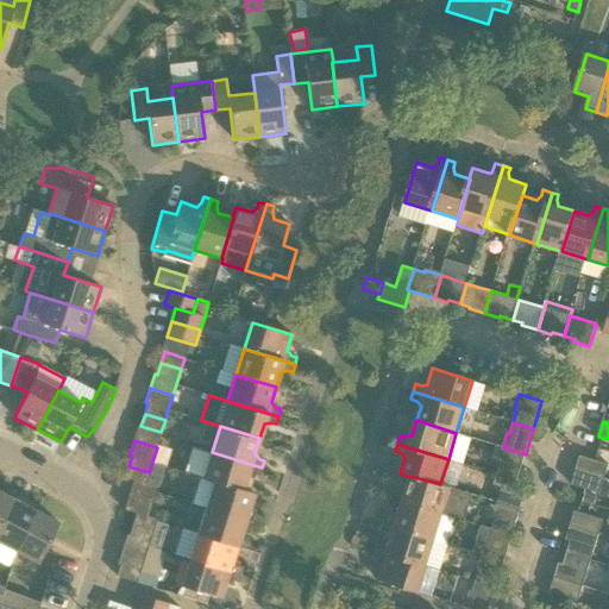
[(259,476),(262,468),(212,452),(193,446),(184,473),(214,483),(214,482),(243,491),(243,490),(248,476),(255,473),(259,476)]
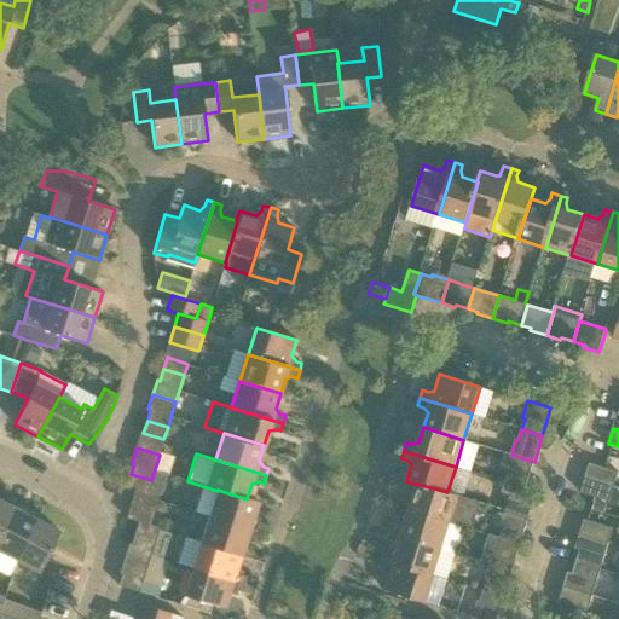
[(512,455),(510,453),(505,453),(501,469),(509,472),(505,482),(526,489),(530,476),(534,462),(512,455)]
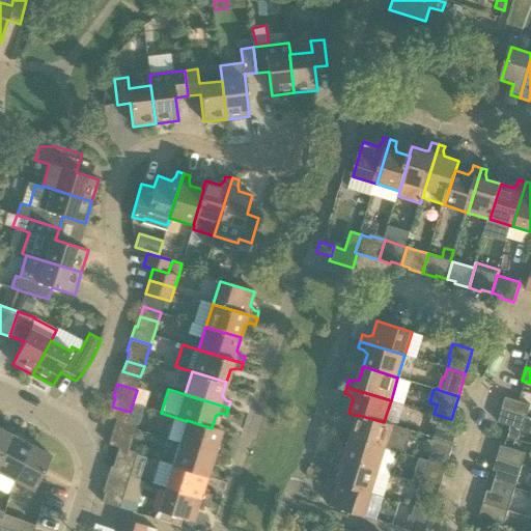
[(530,404),(520,401),(506,397),(502,409),(527,417),(530,404)]
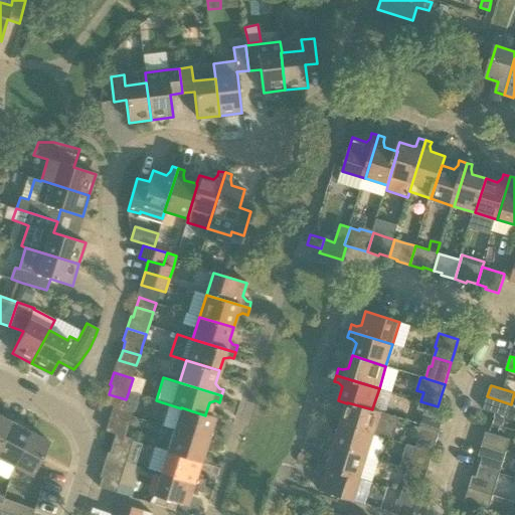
[(133,412),(123,409),(126,399),(109,394),(106,404),(114,406),(110,418),(129,424),(133,412)]
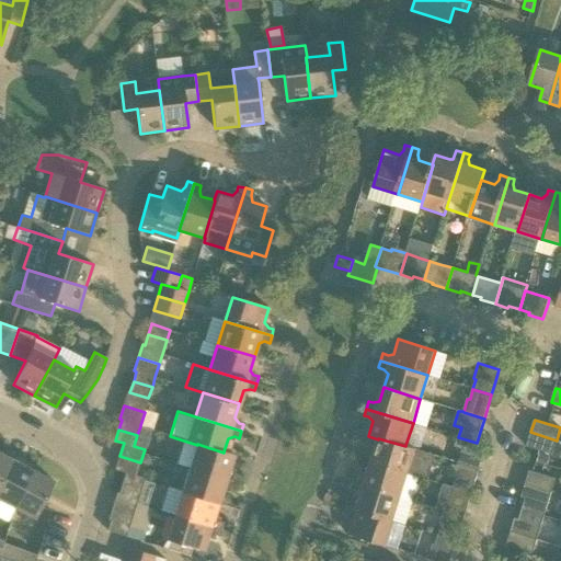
[(552,455),(557,441),(530,432),(526,446),(552,455)]
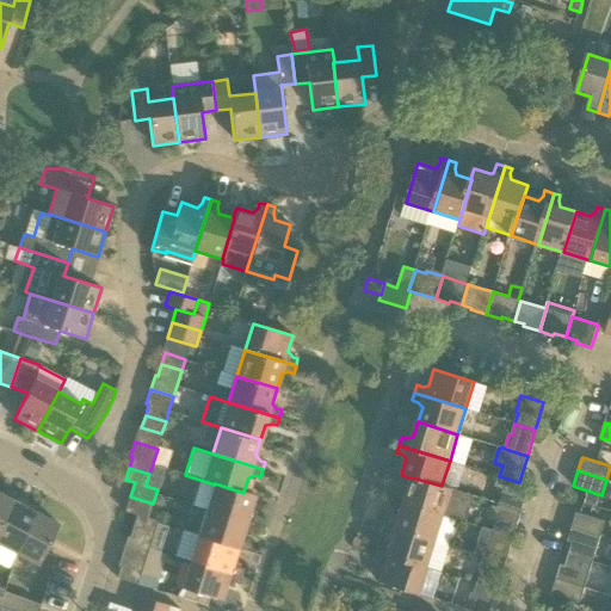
[(516,493),(519,482),(499,476),(495,487),(504,489),(499,504),(522,511),(526,497),(516,493)]
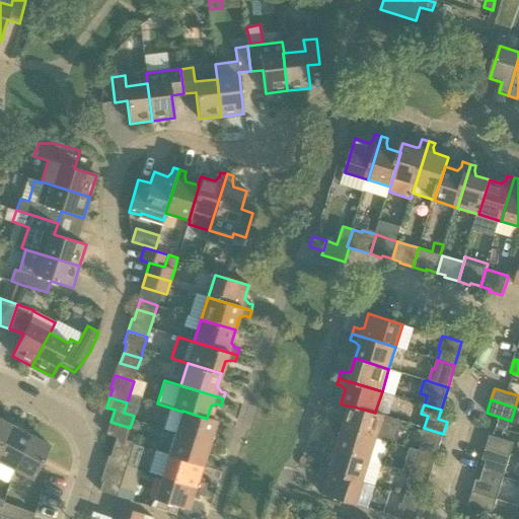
[(395,444),(403,421),(375,412),(375,413),(350,405),(350,406),(346,419),(341,420),(336,418),(335,424),(377,437),(389,441),(389,442),(395,444)]
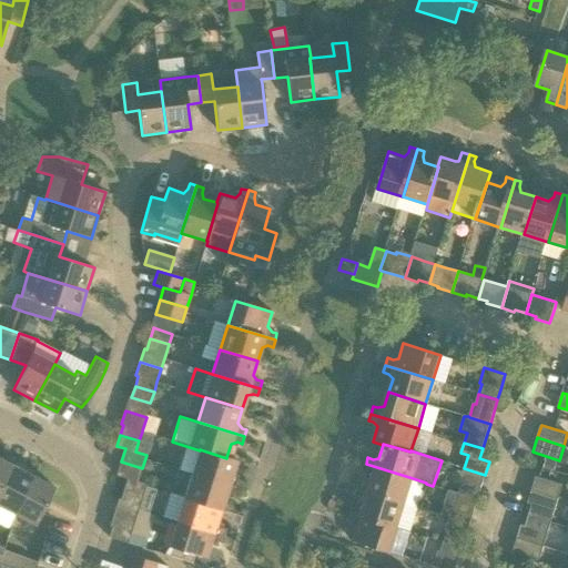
[(237,460),(226,457),(226,458),(200,449),(200,450),(192,473),(240,488),(242,482),(237,479),(233,475),(237,460)]
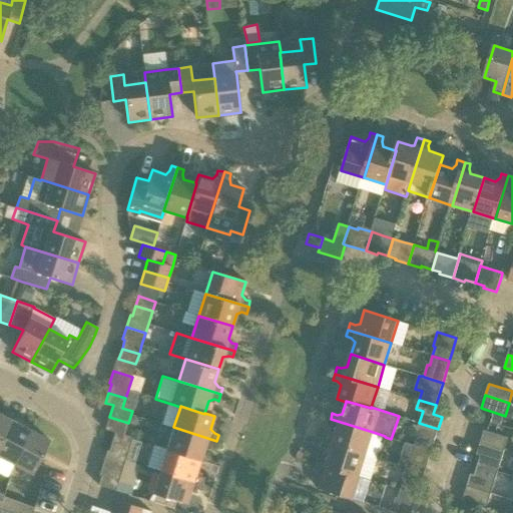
[(0,443),(12,421),(0,414),(0,443)]
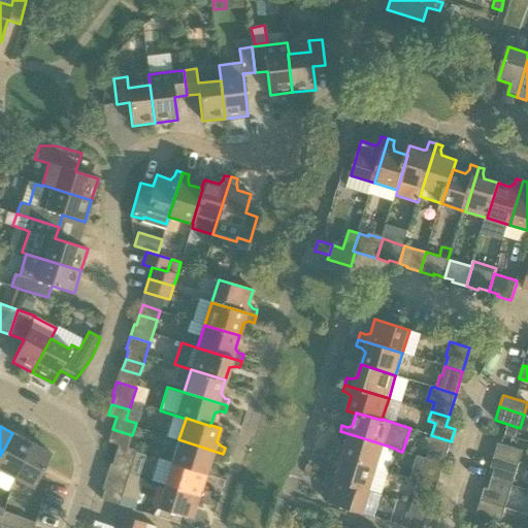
[(116,455),(133,460),(135,452),(127,449),(132,435),(112,429),(108,441),(119,444),(118,447),(116,455)]
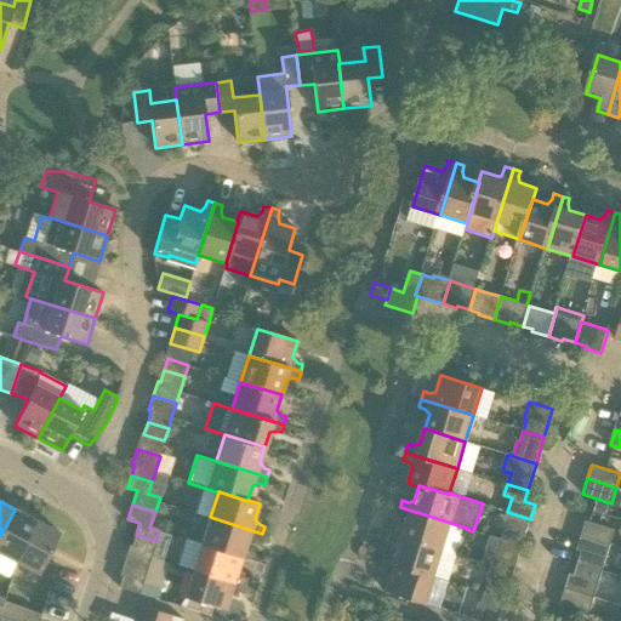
[(403,537),(443,550),(451,523),(400,507),(397,516),(403,518),(408,523),(403,537)]
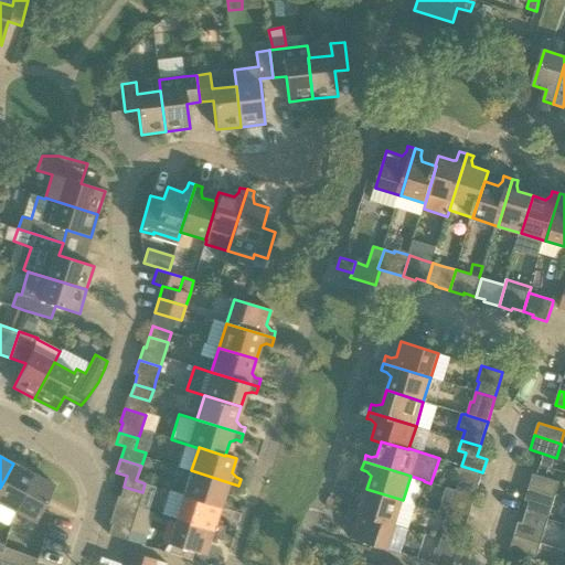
[(0,503),(13,511),(33,475),(13,464),(0,488),(0,503)]
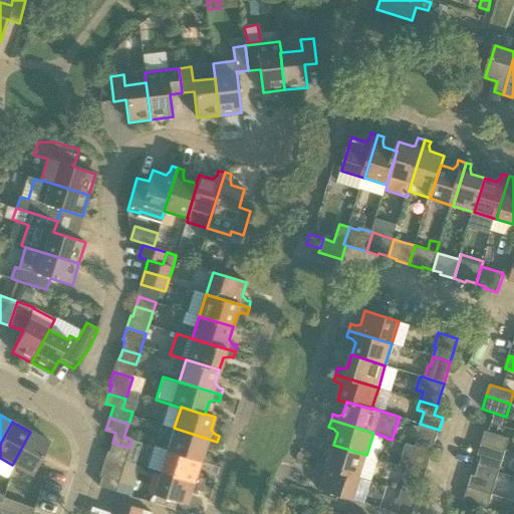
[(436,442),(439,430),(420,424),(416,437),(418,437),(415,446),(433,451),(436,442)]
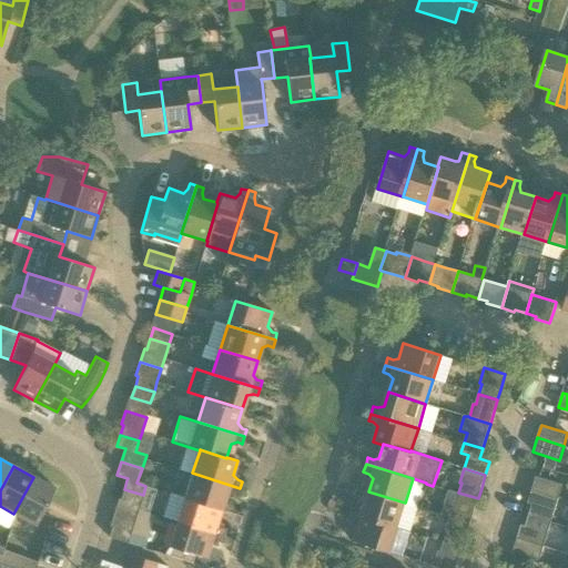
[(237,495),(240,488),(192,473),(184,497),(222,509),(226,495),(233,494),(237,495)]
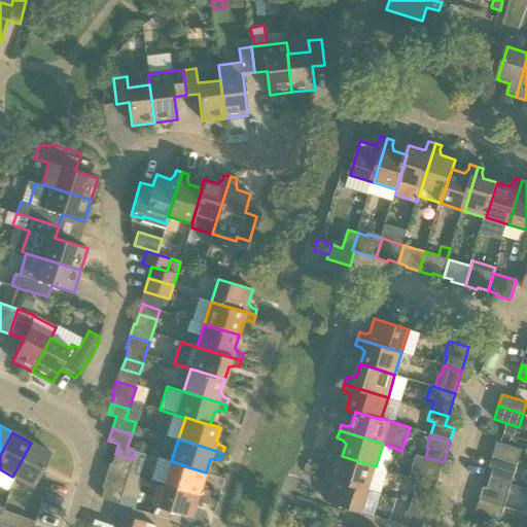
[(522,450),(501,443),(497,442),(494,454),(518,461),(522,450)]
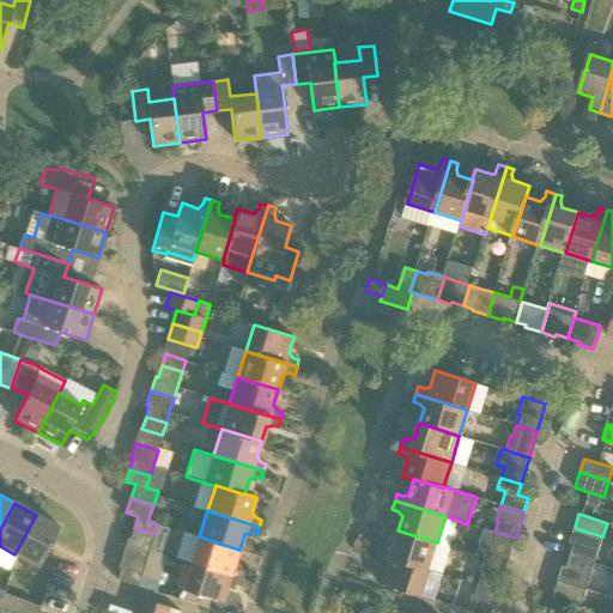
[(38,566),(46,553),(60,527),(36,515),(14,554),(38,566)]
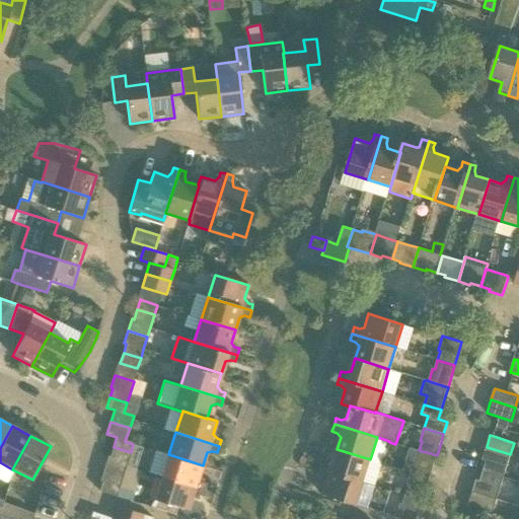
[(108,456),(104,468),(124,474),(126,465),(131,452),(114,447),(110,456),(108,456)]
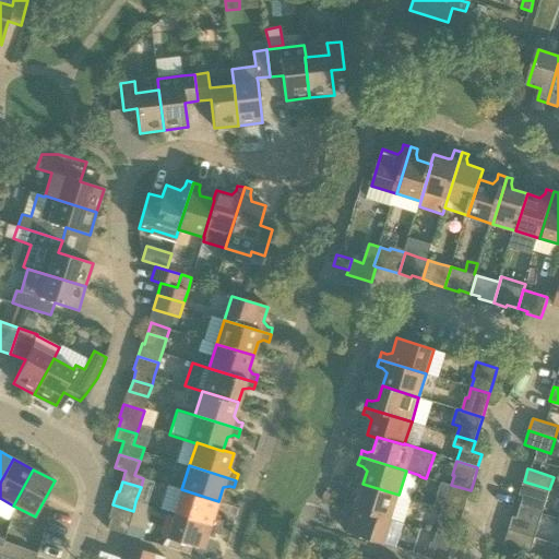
[(542,514),(549,489),(524,482),(520,496),(524,497),(521,507),(542,514)]
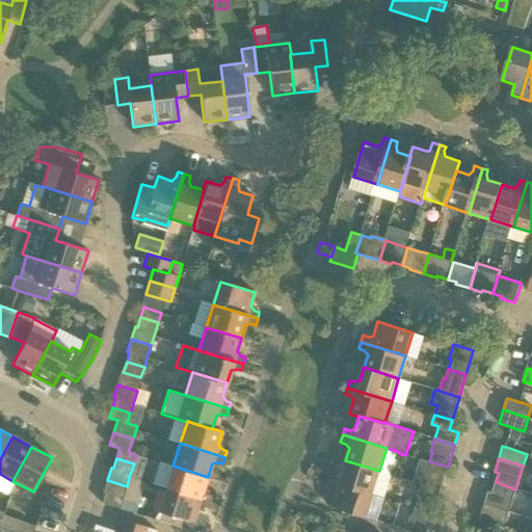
[(448,467),(429,461),(420,459),(414,481),(421,483),(424,471),(426,472),(445,477),(448,467)]
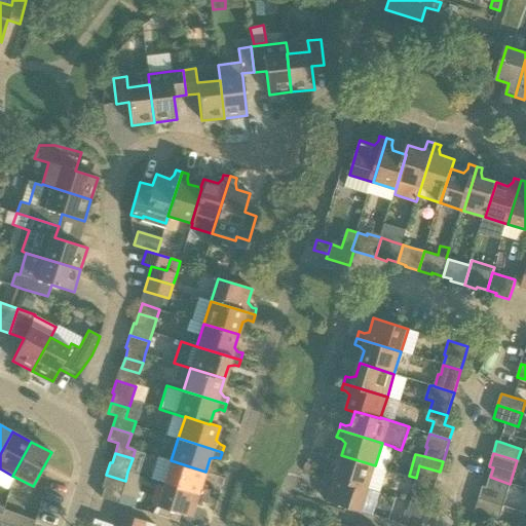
[(375,465),(341,455),(337,468),(331,470),(327,468),(325,475),(369,488),(375,465)]
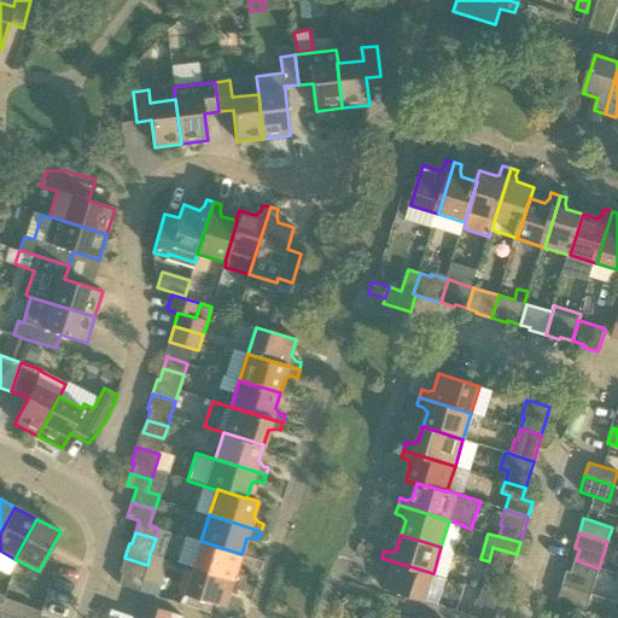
[(237,570),(242,554),(200,541),(192,567),(245,584),(248,576),(242,575),(237,570)]
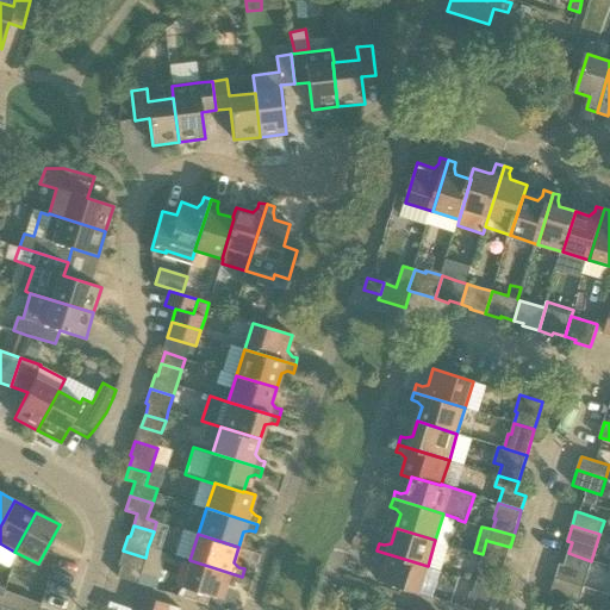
[(163,564),(145,558),(123,551),(118,566),(120,566),(117,577),(137,584),(155,589),(163,564)]
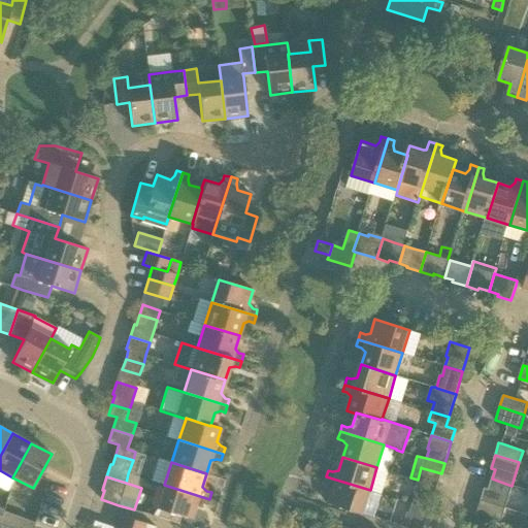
[(332,489),(328,503),(363,514),(370,490),(326,476),(324,484),(328,485),(332,489)]
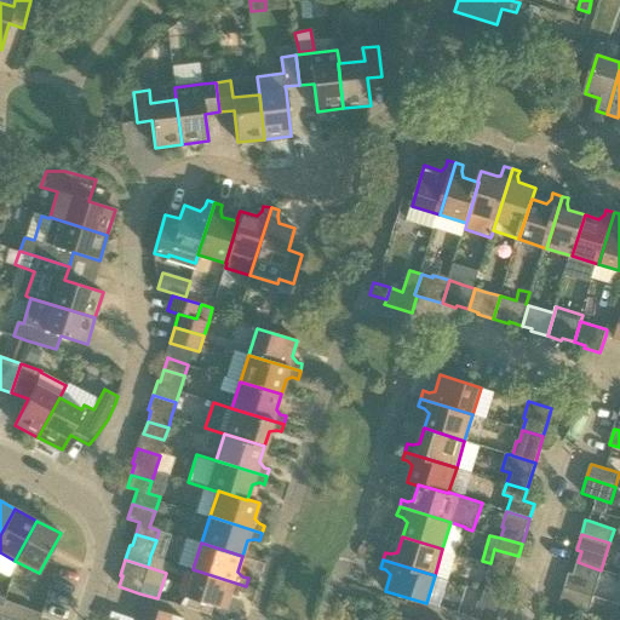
[(593,596),(601,570),(578,562),(574,574),(569,573),(564,586),(593,596)]
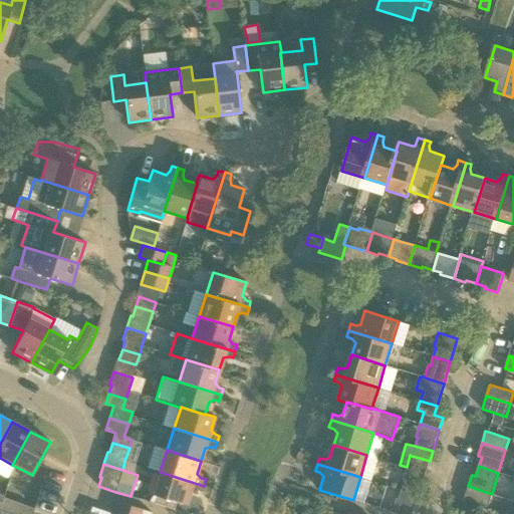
[(426,473),(407,467),(403,480),(405,481),(422,486),(426,473)]
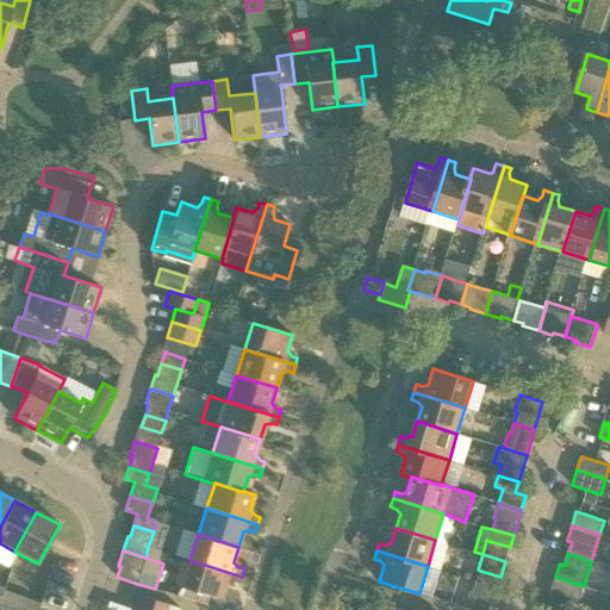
[(206,604),(209,596),(222,599),(228,584),(234,583),(240,584),(242,577),(190,560),(181,587),(186,589),(184,597),(206,604)]
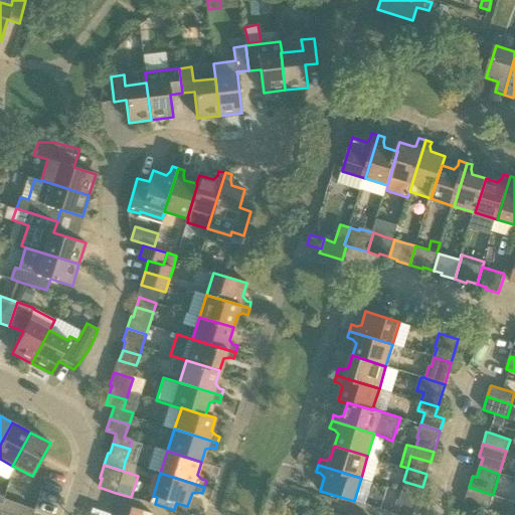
[(405,482),(402,491),(419,496),(422,487),(405,482)]
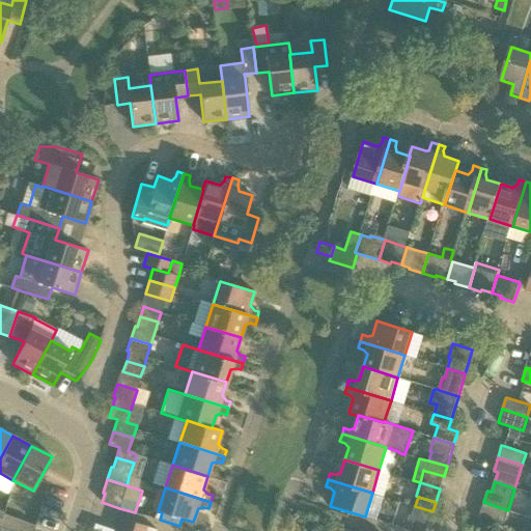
[(504,524),(508,510),(483,502),(479,515),(504,524)]
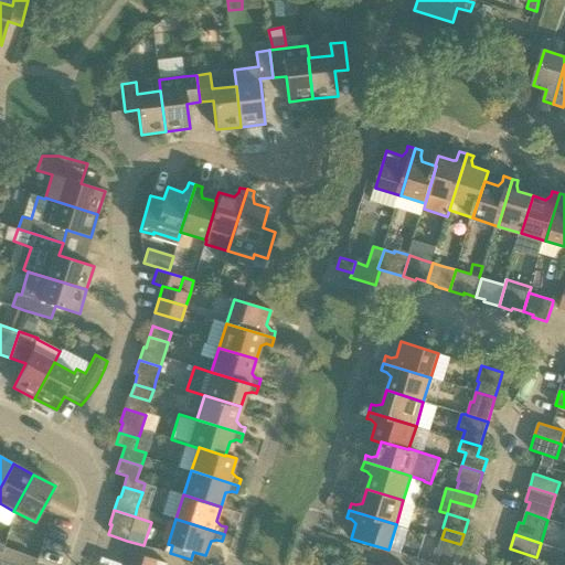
[(460,544),(441,539),(438,550),(457,555),(460,544)]
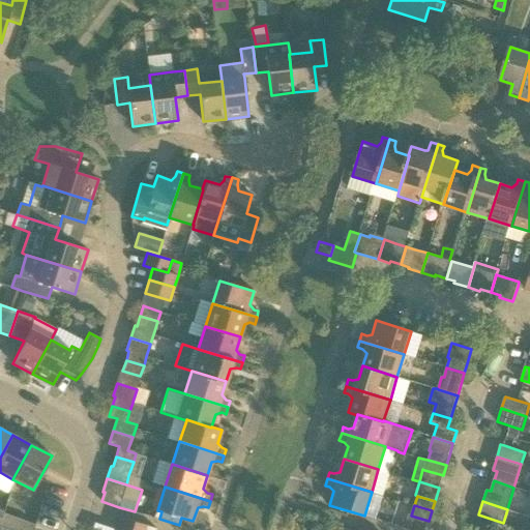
[(33,529),(35,525),(20,519),(3,512),(0,521),(0,525),(12,529),(33,529)]
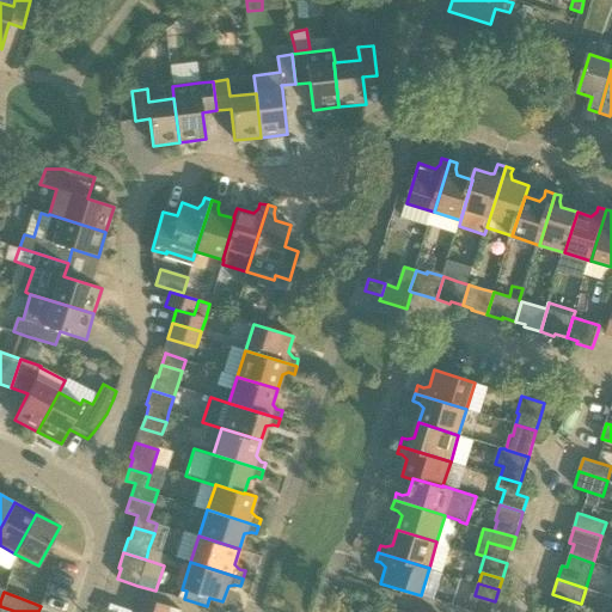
[(179,611),(181,610),(170,607),(140,598),(136,611),(179,611)]
